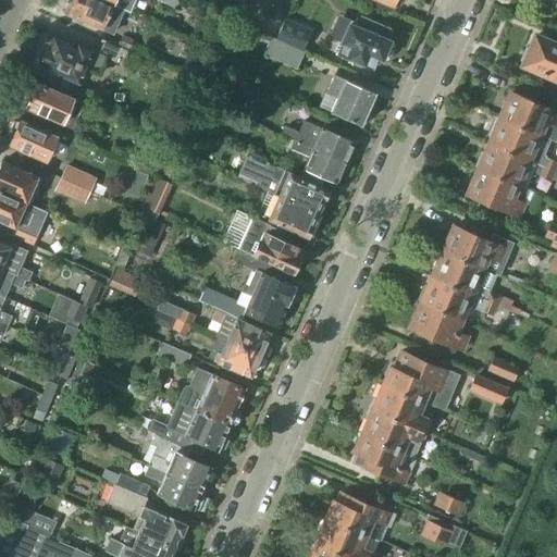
[(71,7),(66,15),(113,36),(123,11),(111,5),(111,7),(96,0),(69,0),(67,4),(71,7)]
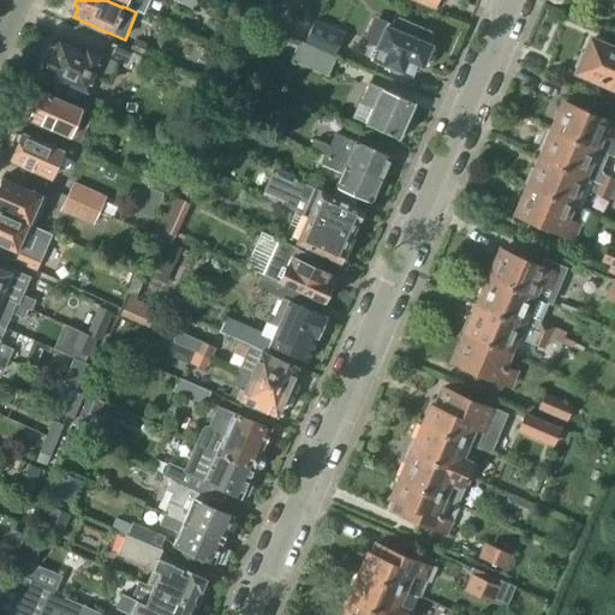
[(106,0),(123,7),(123,6),(136,12),(137,10),(139,10),(143,0),(106,0)]
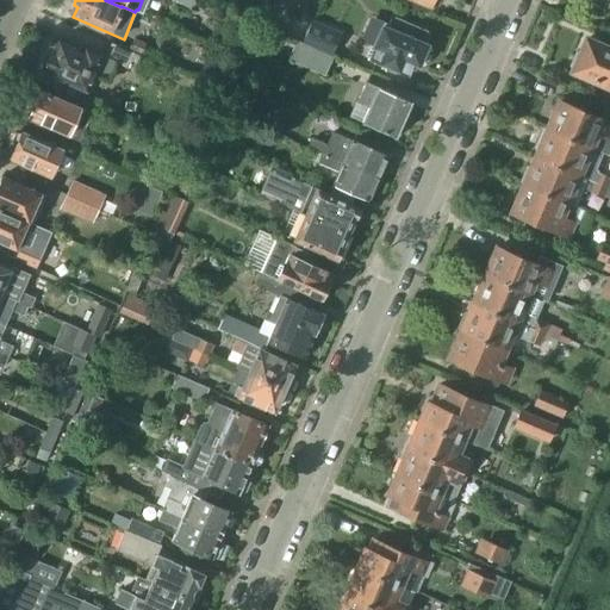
[(418,67),(419,63),(424,61),(428,54),(427,49),(425,49),(428,45),(425,44),(429,36),(427,30),(394,17),(388,19),(386,18),(384,23),(381,22),(371,48),(373,49),(368,58),(409,75),(412,66),(418,67)]
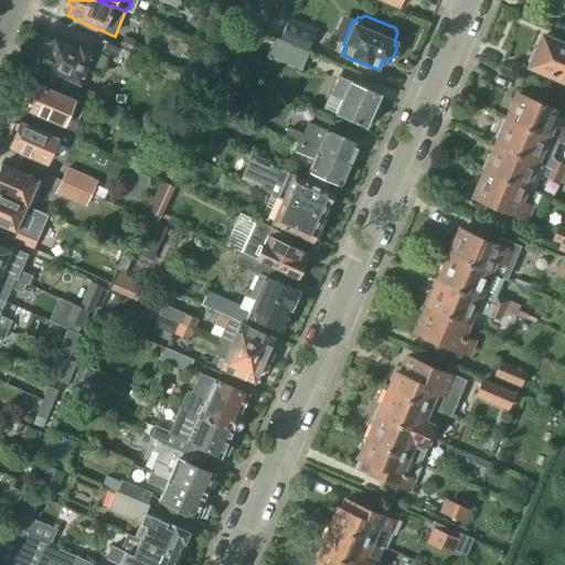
[(288,19),(279,40),(278,41),(306,53),(316,31),(288,19)]
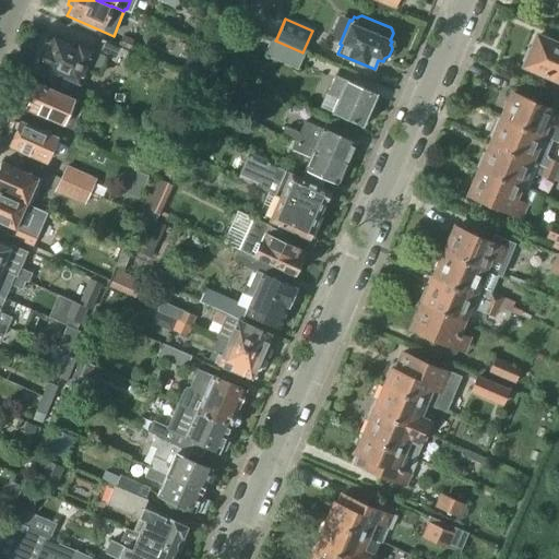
[(276,39),(272,37),(264,55),(296,69),(302,52),(275,40),(276,39)]
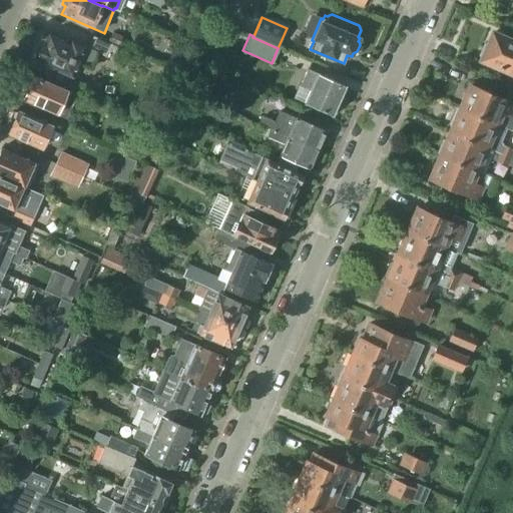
[(512,42),(494,34),(483,59),(512,72),(512,42)]
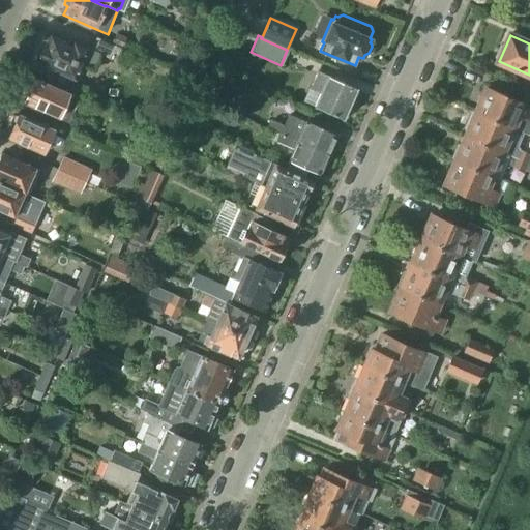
[(39,64),(72,80),(68,89),(82,95),(87,84),(75,78),(80,65),(94,71),(100,56),(124,65),(129,53),(120,50),(120,49),(95,38),(92,48),(72,39),(71,42),(66,40),(64,45),(52,38),(39,64)]
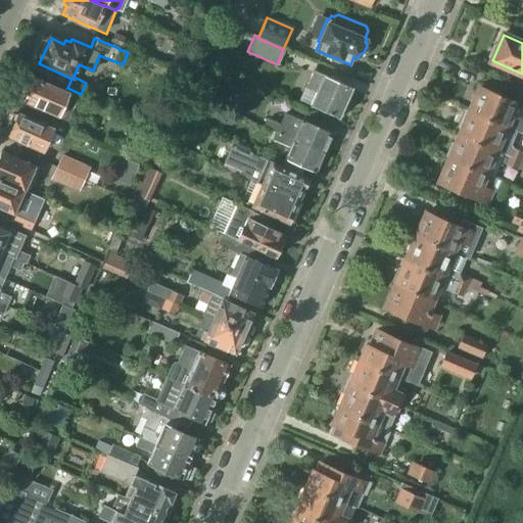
[(351,87),(323,75),(313,70),(305,88),(315,92),(310,104),(338,117),(339,115),(342,117),(346,106),(344,105),(351,87)]
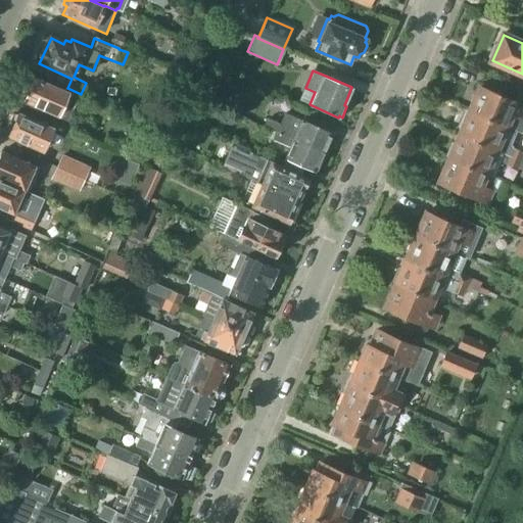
[(35,79),(24,102),(68,122),(81,94),(67,88),(65,93),(35,79)]
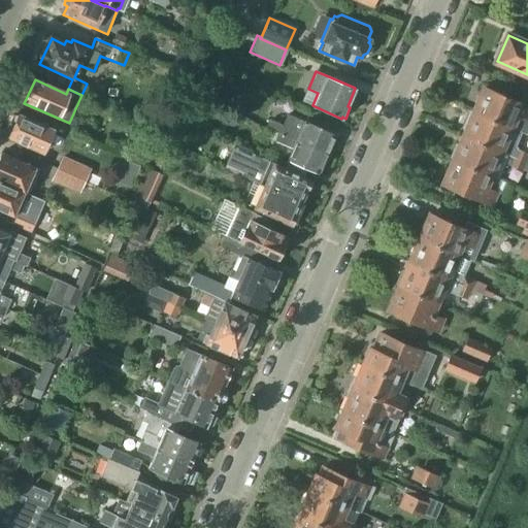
[(527,116),(527,106),(485,89),(474,112),(510,128),(516,116),(526,120),(527,116)]
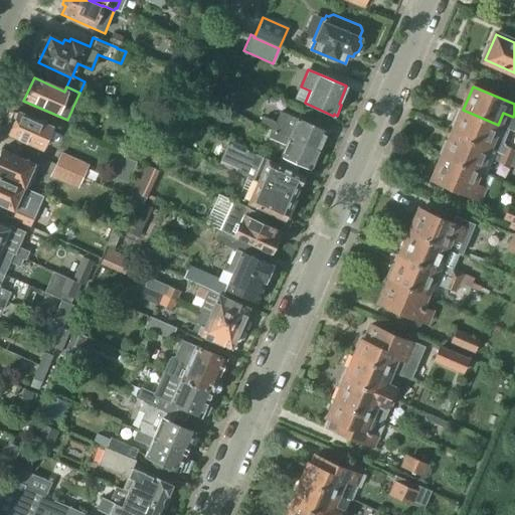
[(498,125),(463,110),(453,133),(513,158),(514,152),(514,150),(492,140),(498,125)]
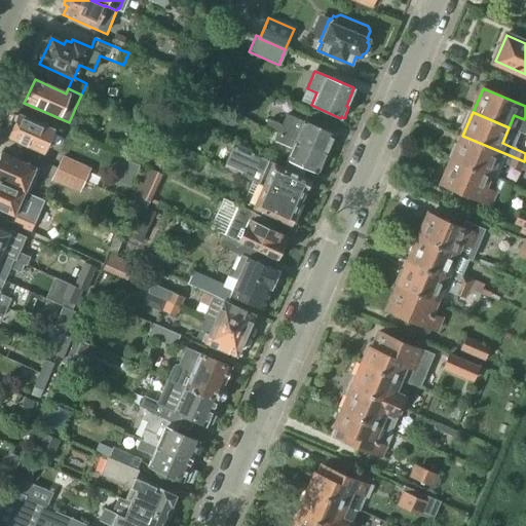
[(41,153),(52,128),(19,114),(8,139),(41,153)]
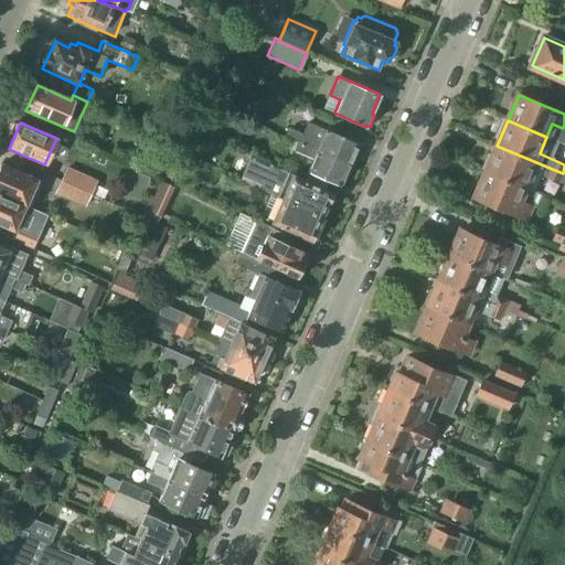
[(302,135),(289,130),(286,138),(298,144),(348,166),(358,146),(324,131),(326,130),(307,123),(302,135)]
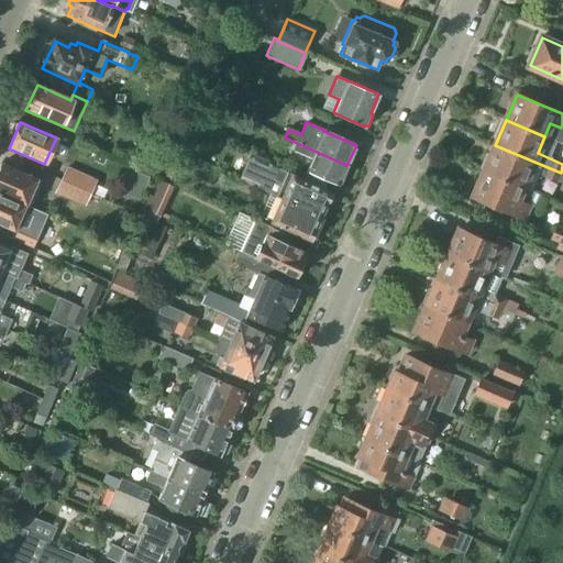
[(293,153),(311,161),(306,172),(339,185),(346,165),(297,143),(293,153)]
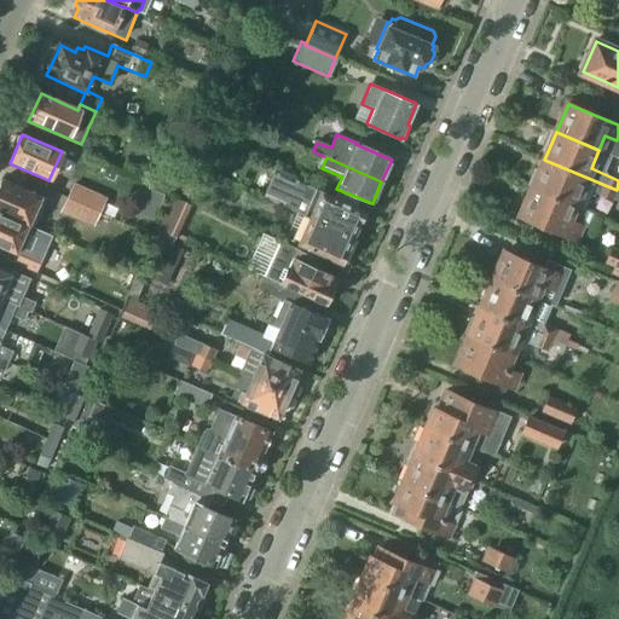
[(586,179),(601,185),(597,194),(618,202),(618,191),(617,191),(617,190),(544,160),(532,186),(576,204),(586,179)]
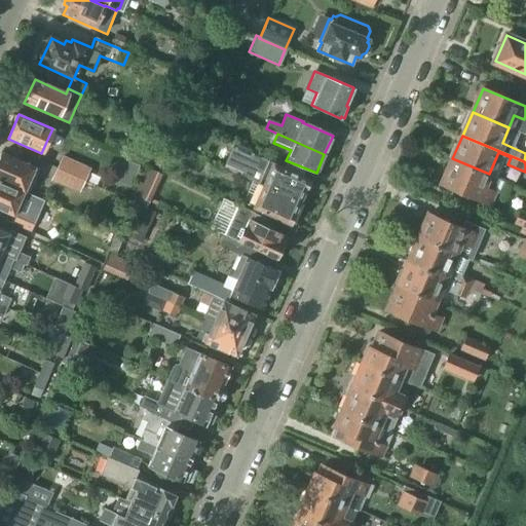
[(300,202),(301,201),(305,199),(307,194),(306,189),(310,180),(271,163),(272,162),(234,145),(223,168),(259,184),(262,185),(300,202)]
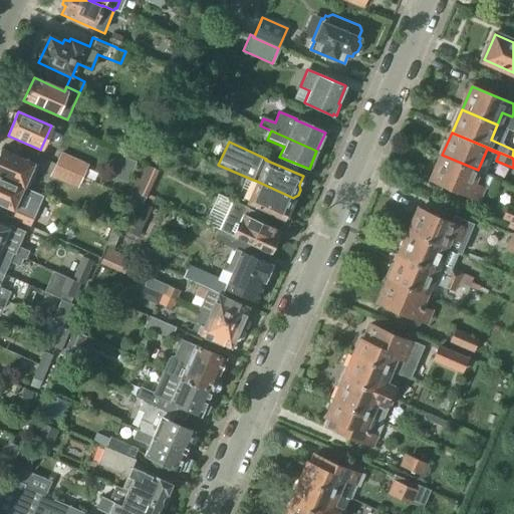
[(36,166),(1,150),(0,152),(0,177),(26,189),(36,166)]
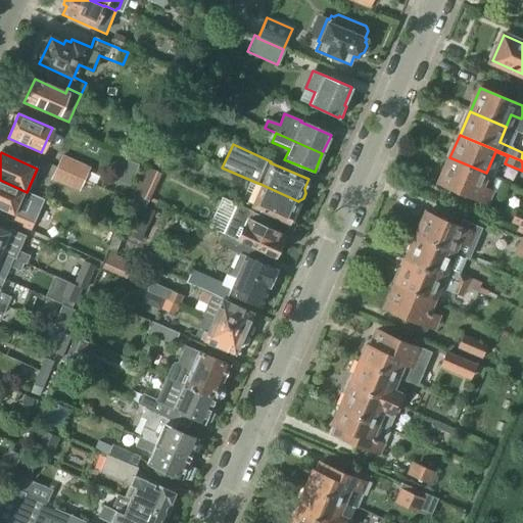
[(55,168),(84,181),(90,168),(60,155),(55,168)]
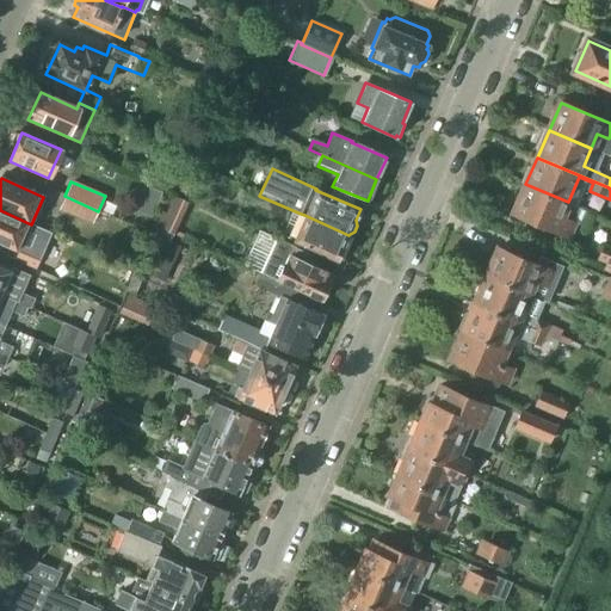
[(568,202),(525,184),(513,213),(568,235),(573,224),(579,227),(586,210),(568,203),(568,202)]
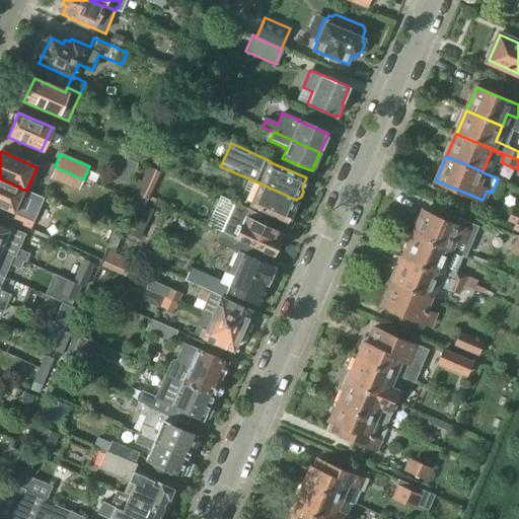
[(125,157),(119,177),(132,181),(137,161),(125,157)]
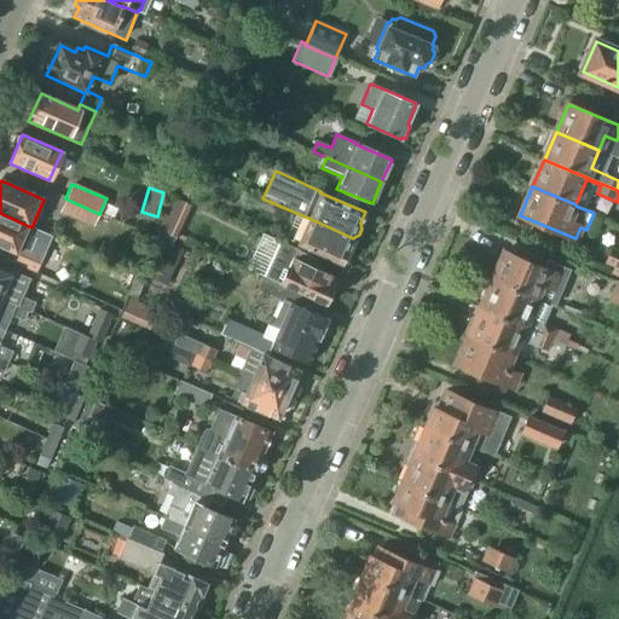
[(171,196),(156,229),(175,237),(190,204),(171,196)]
